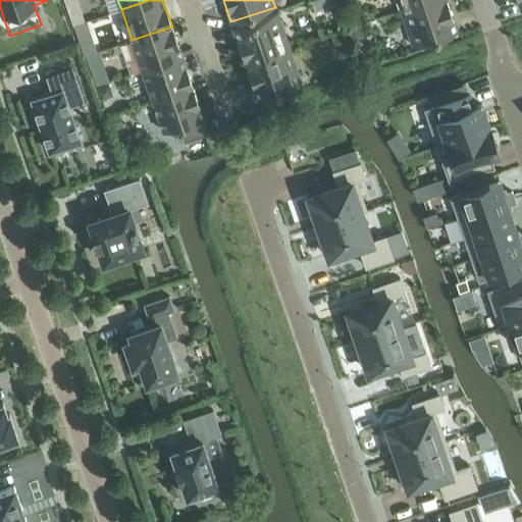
[(397,0),(401,10),(430,0),(397,0)]
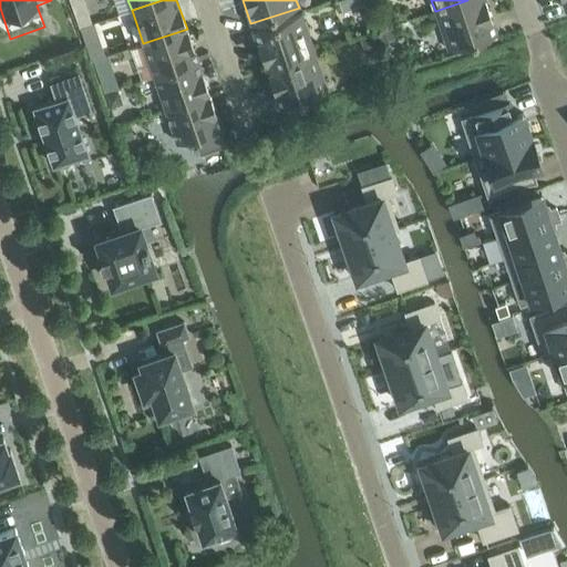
[(484,0),(467,0),(435,11),(449,50),(496,33),(484,0)]
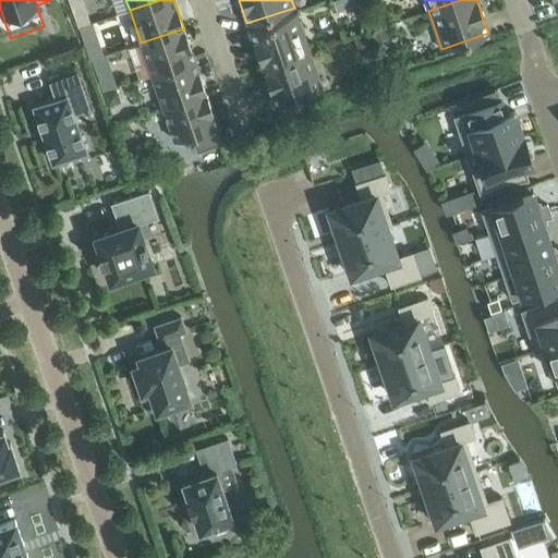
[(249,29),(262,68),(308,51),(296,13),(249,29)]
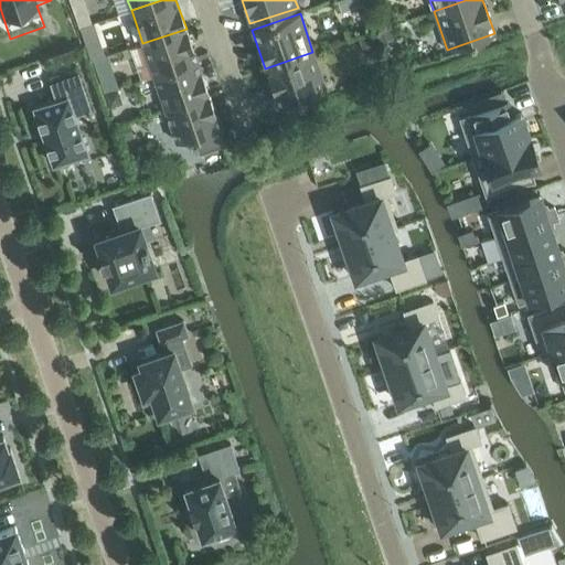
[(89,14),(76,19),(80,29),(92,24),(89,14)]
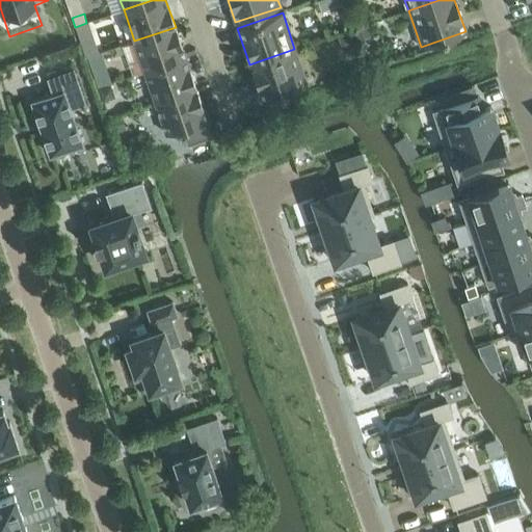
[(367,26),(354,31),(356,38),(370,34),(367,26)]
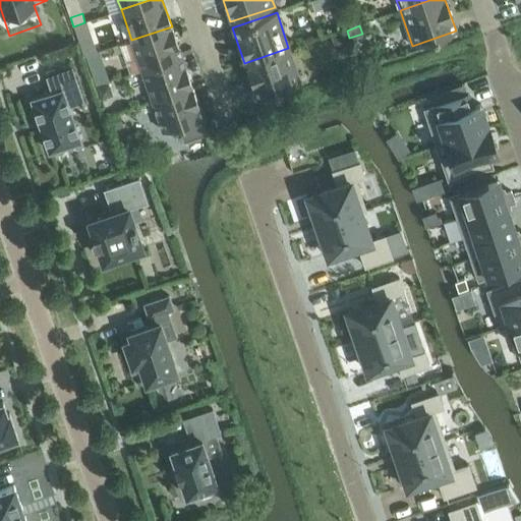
[(172,26),(131,40),(141,70),(182,56),(172,26)]
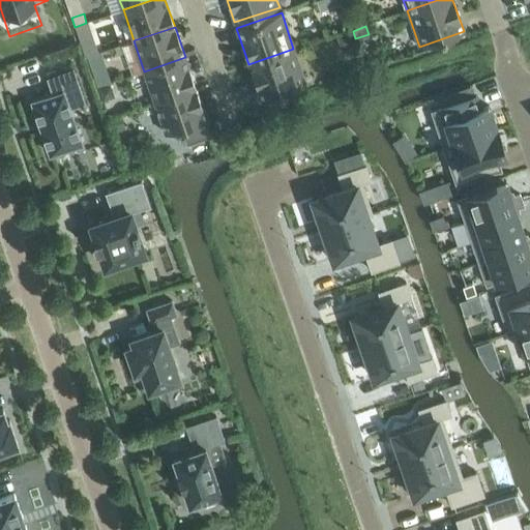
[(350,32),(336,36),(342,52),(355,48),(350,32)]
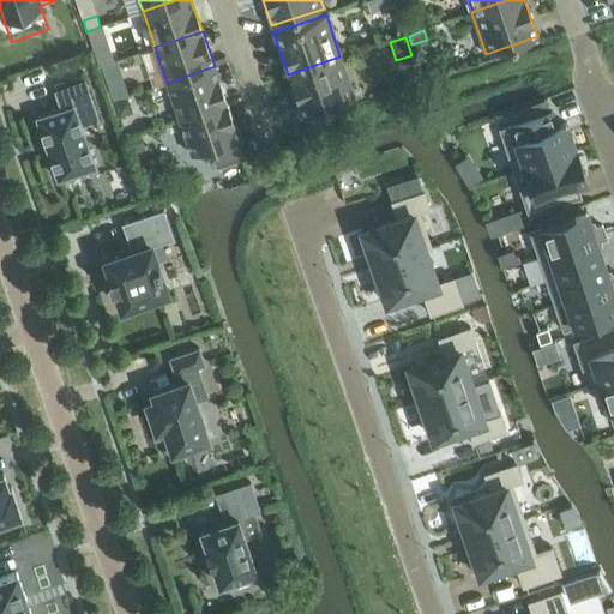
[(339,56),(288,74),(302,116),(354,100),(339,56)]
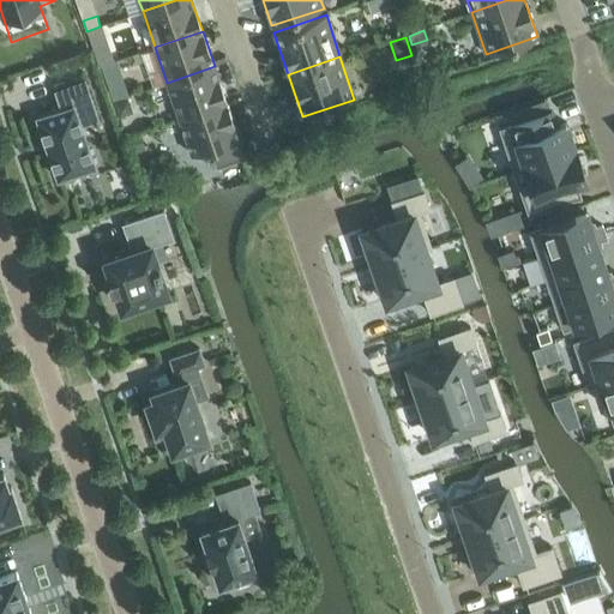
[(215,66),(167,83),(179,118),(227,102),(215,66)]
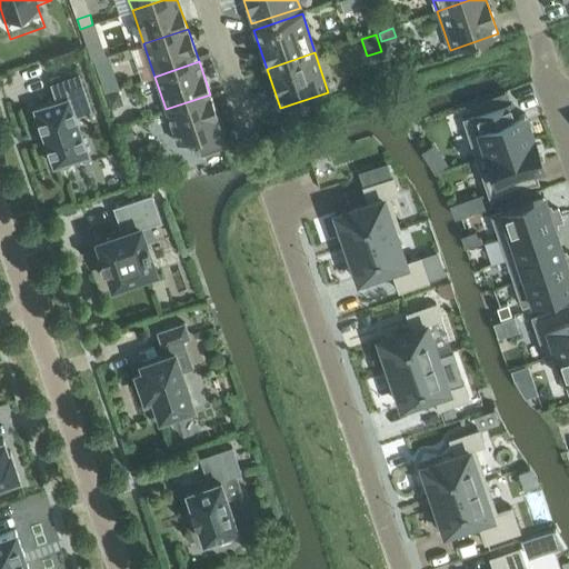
[(57,100),(35,108),(53,165),(87,153),(73,115),(68,98),(85,92),(78,75),(51,83),(57,100)]
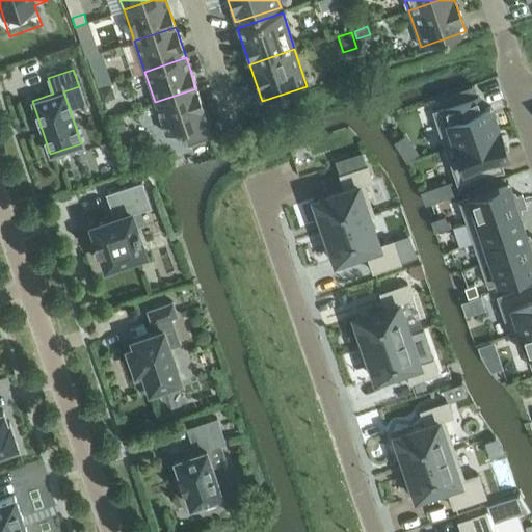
[(110,85),(98,89),(102,102),(109,99),(112,92),(110,85)]
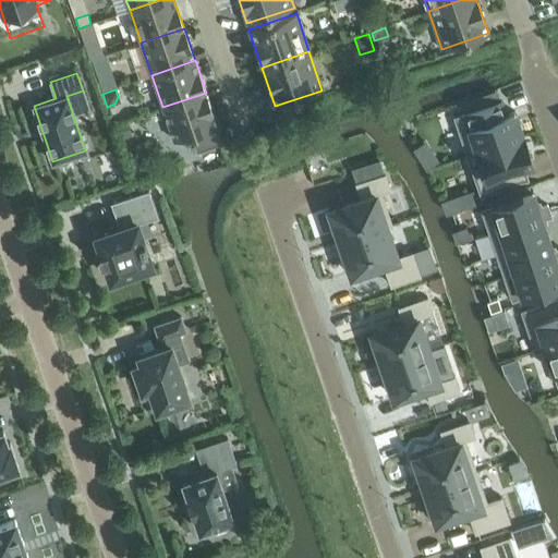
[(206,93),(162,107),(173,141),(191,135),(196,152),(221,143),(215,126),(217,125),(206,93)]
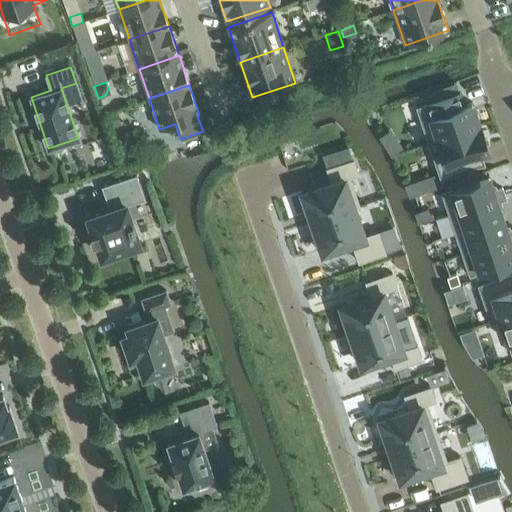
[(424,104),(416,107),(428,143),(479,126),(471,102),(464,104),(459,92),(424,104)]
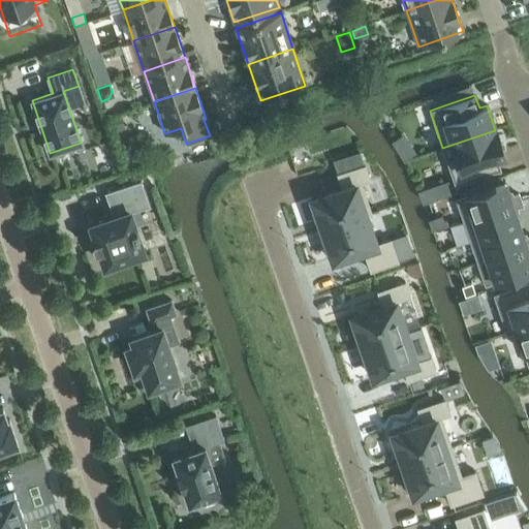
[(120,115),(109,119),(114,134),(125,129),(120,115)]
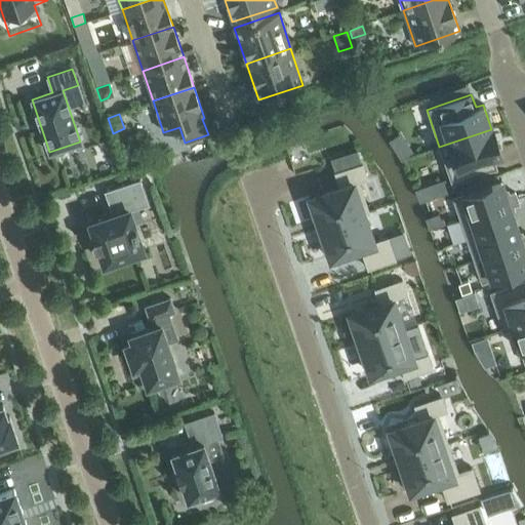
[(491,129),(439,147),(451,184),(496,168),(495,166),(494,166),(490,156),(499,153),(491,129)]
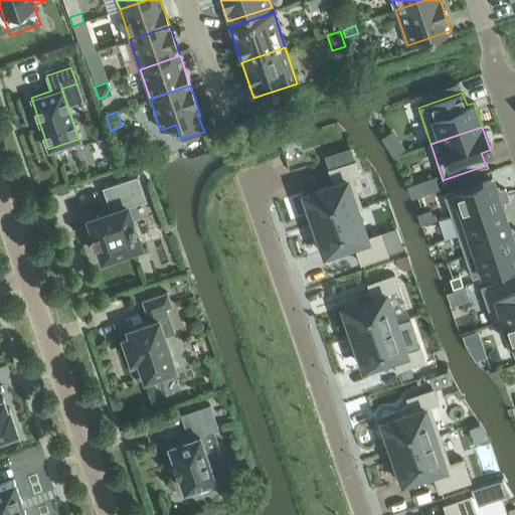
[(305,195),(301,197),(307,214),(311,213),(314,222),(361,206),(351,177),(360,174),(355,160),(328,169),(333,183),(304,193),(305,195)]
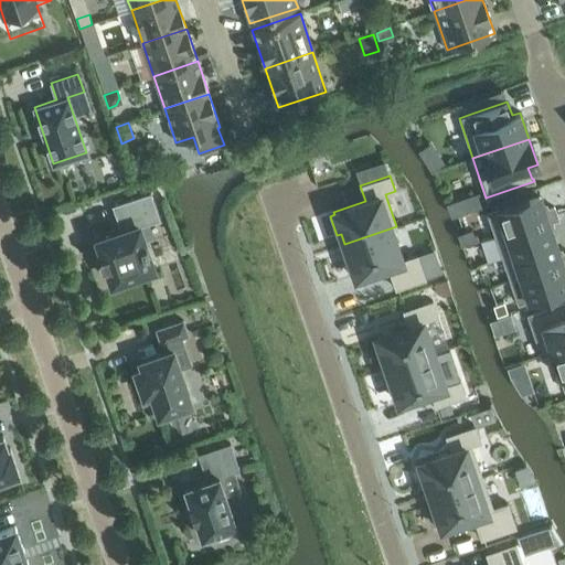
[(150,192),(112,205),(120,231),(100,237),(106,254),(99,256),(99,257),(97,258),(100,267),(103,266),(103,267),(106,266),(112,283),(151,268),(146,252),(149,251),(146,242),(144,242),(139,226),(160,220),(150,192)]
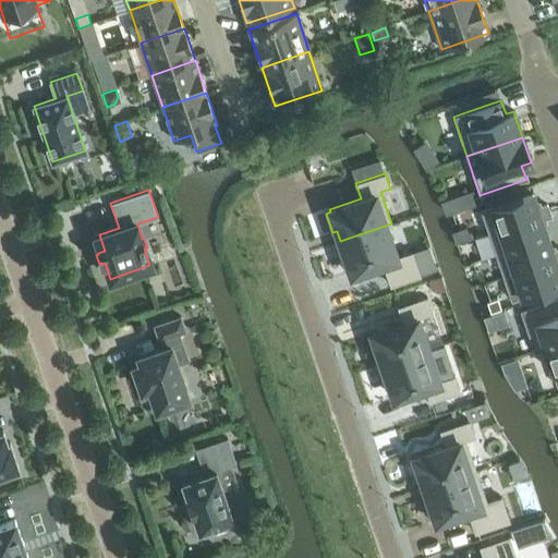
[(532,191),(481,208),(488,232),(540,215),(537,208),(532,191)]
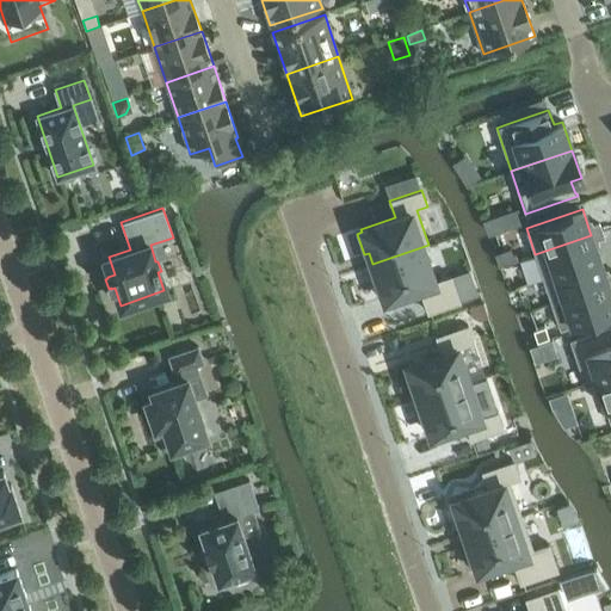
[(591,235),(535,254),(543,278),(599,259),(596,247),(593,241),(598,240),(604,238),(599,224),(593,227),(588,228),(591,235)]
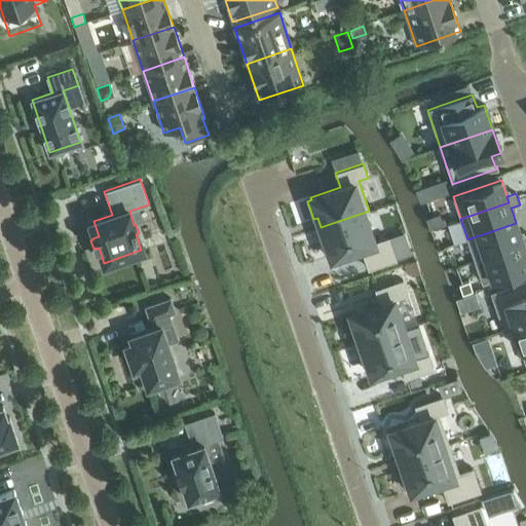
[(440,195),(430,199),(434,209),(444,205),(440,195)]
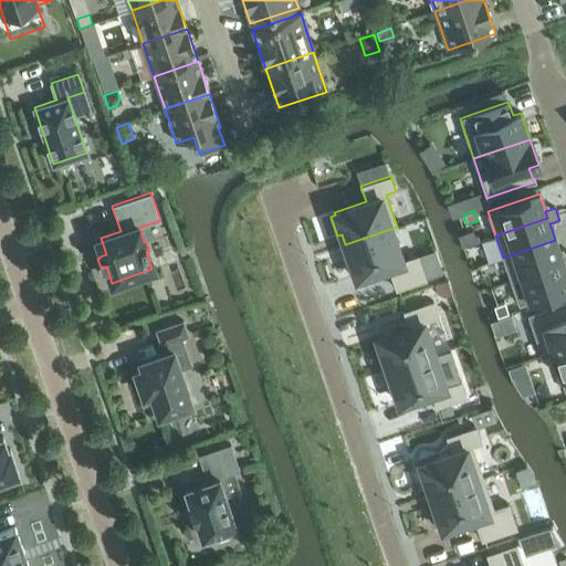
[(348,255),(344,257),(350,276),(355,274),(356,278),(374,272),(376,276),(390,271),(396,290),(426,280),(418,255),(402,261),(391,230),(397,228),(397,227),(345,244),(348,255)]
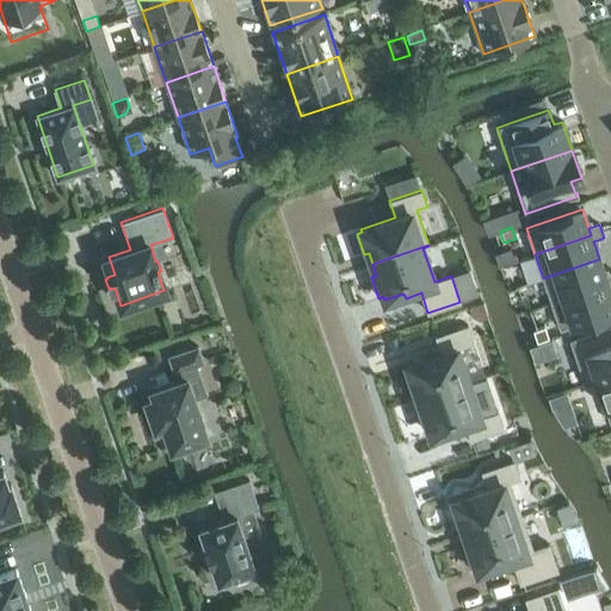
[(599,259),(543,278),(551,302),(608,284),(610,290),(610,289),(610,275),(610,276),(605,277),(599,259)]
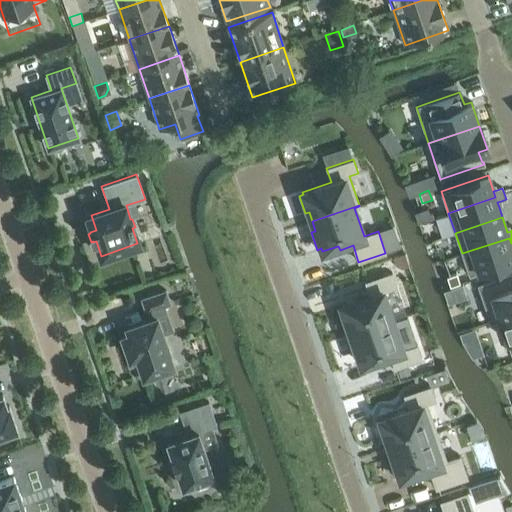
[(509,238),(462,253),(469,275),(511,260),(511,246),(511,243),(509,238)]
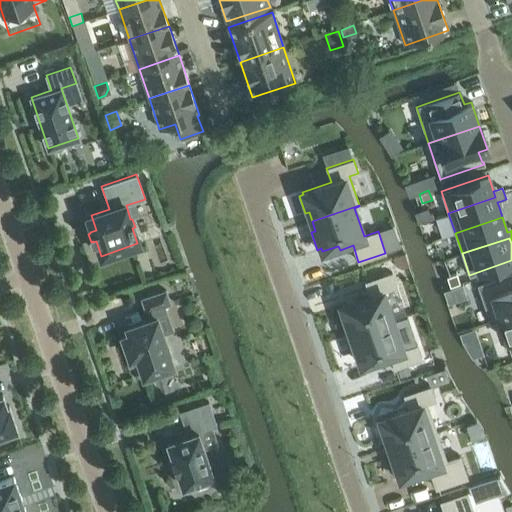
[(344,316),(340,317),(347,336),(392,320),(382,291),(396,286),(392,273),(365,282),(370,294),(340,305),(344,316)]
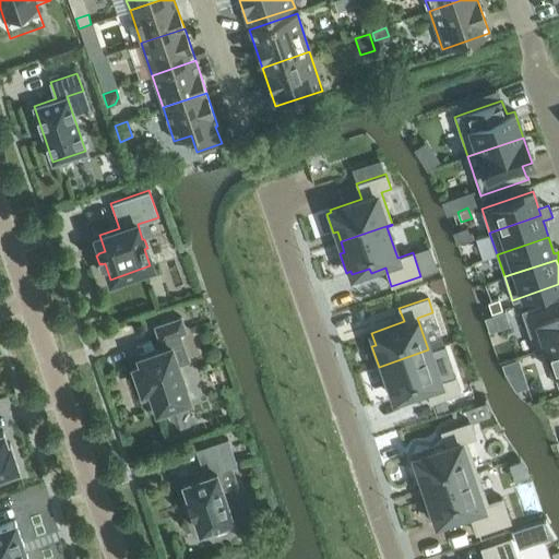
[(498,298),(488,302),(491,312),(502,309),(498,298)]
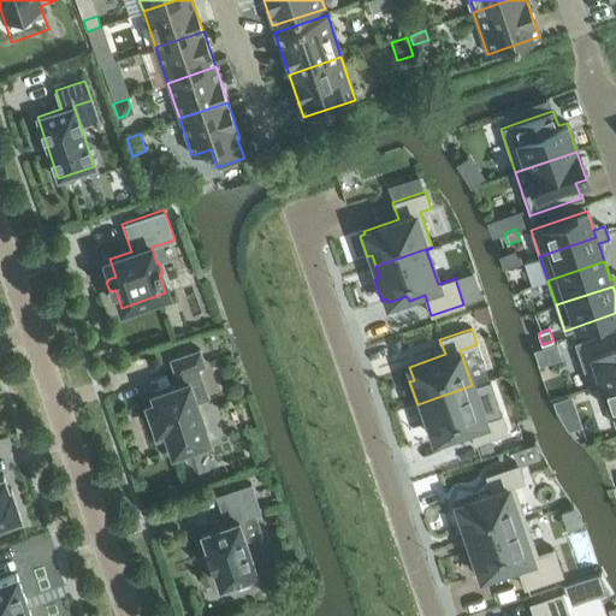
[(615,329),(575,343),(590,386),(615,377),(615,329)]
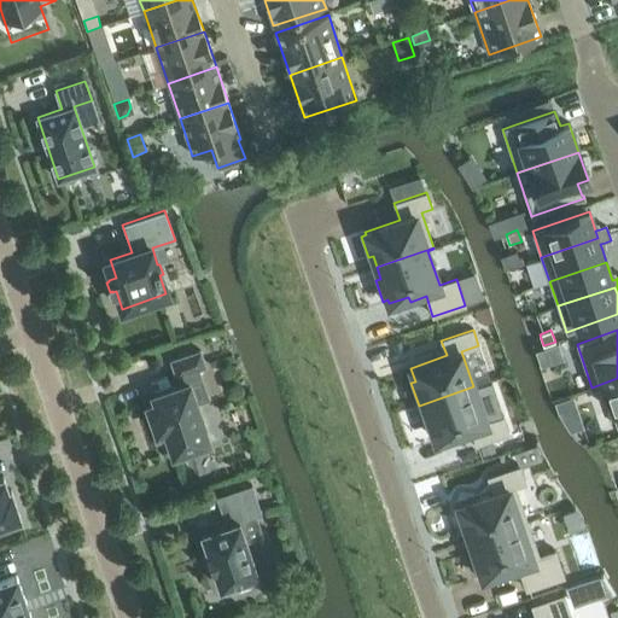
[(200,351),(170,361),(176,378),(179,377),(181,385),(156,394),(153,395),(157,408),(150,412),(157,432),(164,430),(173,454),(209,442),(190,384),(202,380),(198,369),(205,367),(200,351)]
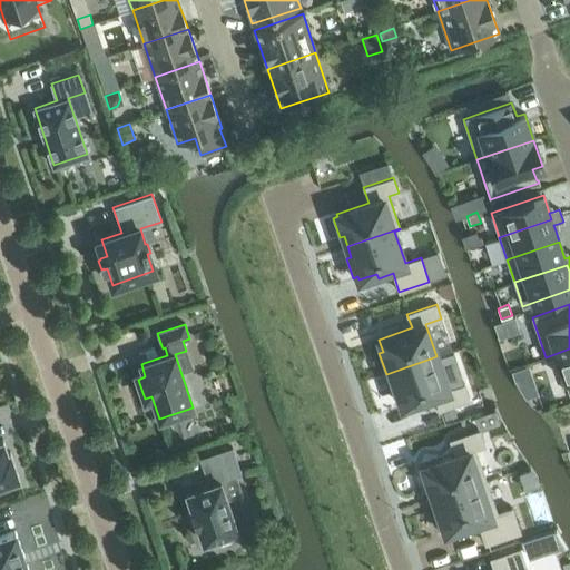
[(569,349),(546,357),(546,359),(556,355),(569,394),(569,393),(569,349)]
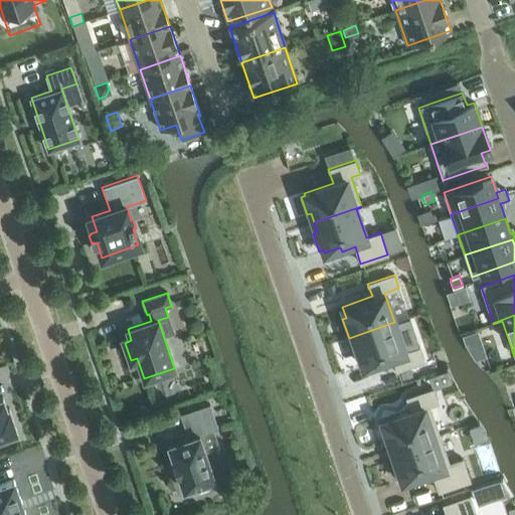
[(394,322),(349,338),(355,357),(359,356),(363,367),(392,357),(397,370),(423,361),(418,347),(405,352),(394,322)]
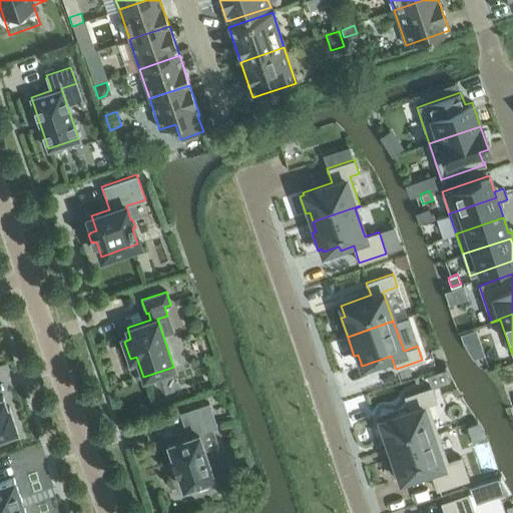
[(476,330),(461,335),(463,344),(479,338),(476,330)]
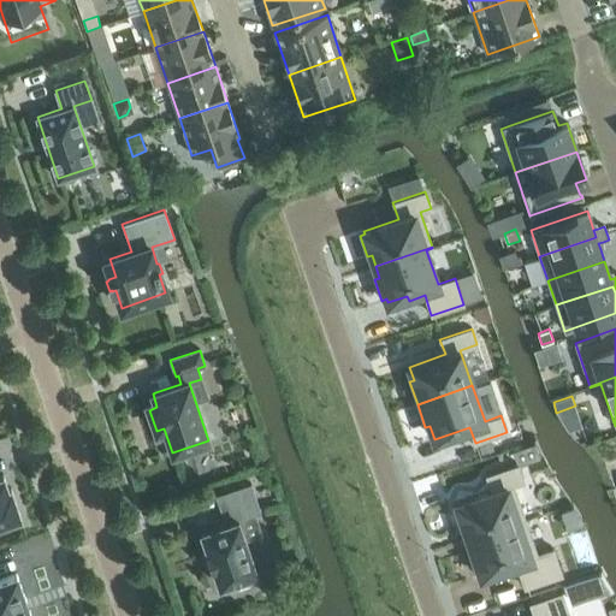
[(457,508),(452,509),(461,531),(465,528),(468,539),(526,520),(514,485),(523,481),(519,465),(486,475),(492,492),(456,504),(457,508)]
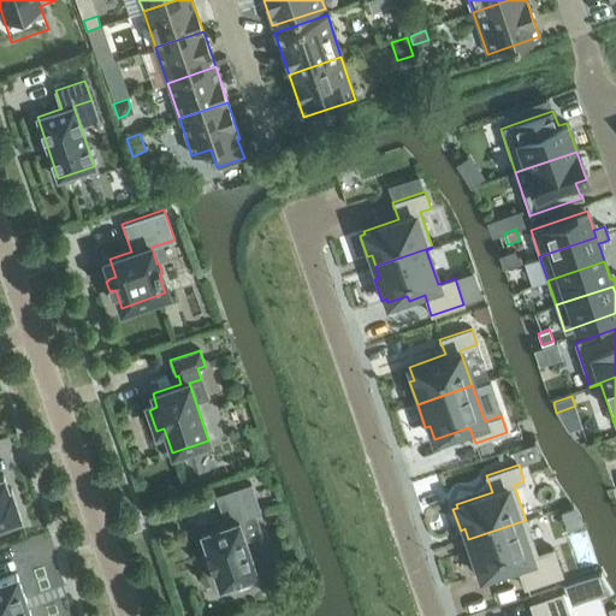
[(0,529),(13,526),(11,519),(21,516),(11,489),(9,489),(3,475),(0,475),(0,529)]
